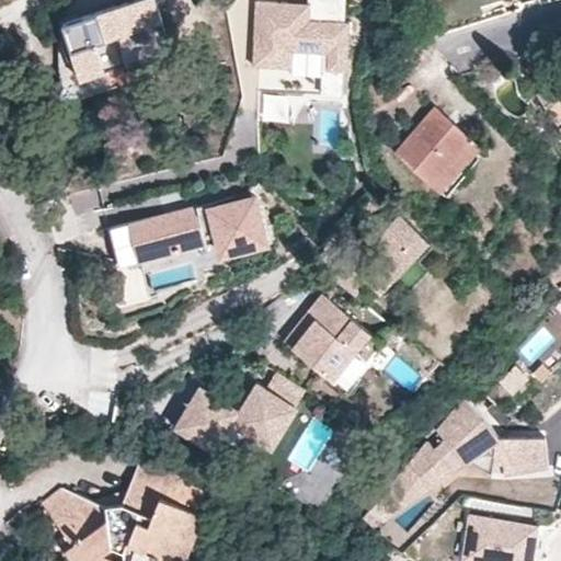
[(170,47),(153,0),(133,0),(65,22),(81,75),(113,65),(170,47)]
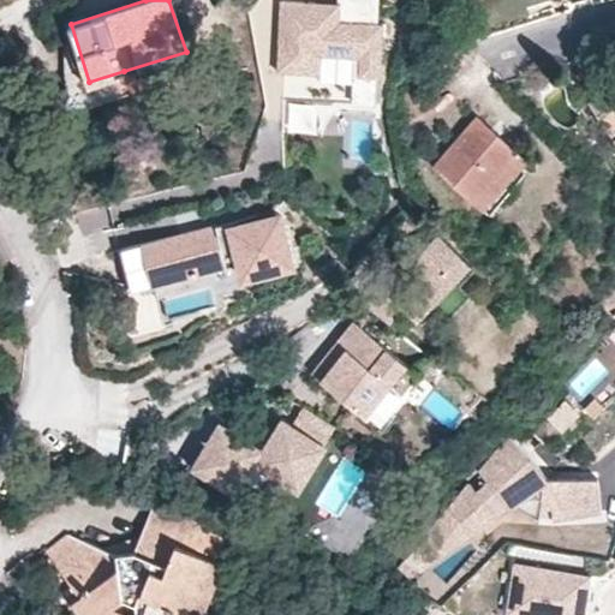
[(280,0),(278,67),(321,70),(322,52),(360,54),(359,72),(381,72),(383,19),(340,18),(340,0),(280,0)]
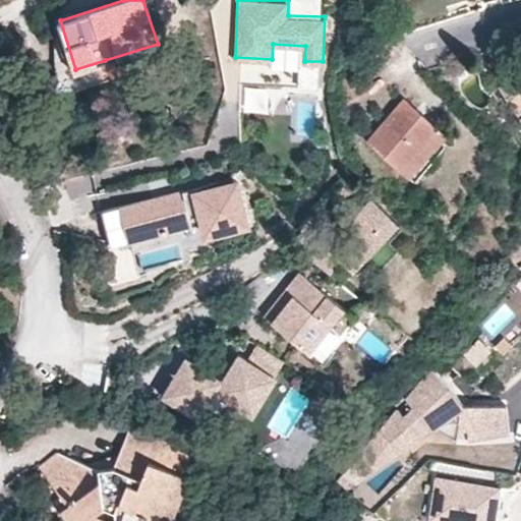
[(70,71),(76,89),(111,77),(105,60),(75,69),(70,71)]
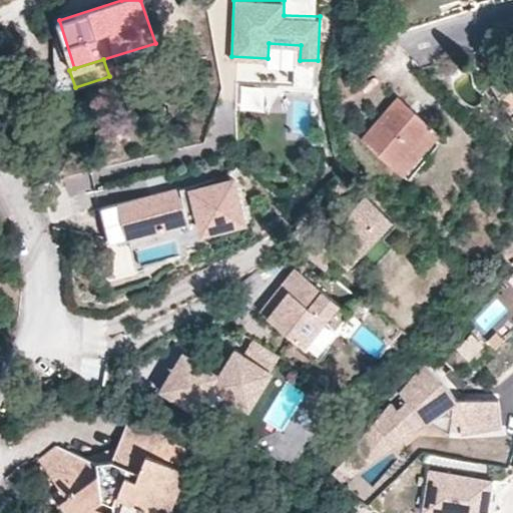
[(512,117),(512,81),(508,74),(490,85),(512,117)]
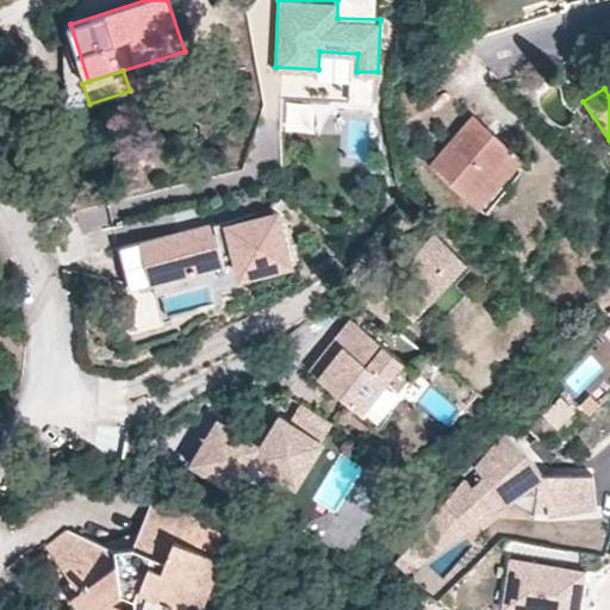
[(285,103),(286,130),(313,129),(312,101),(285,103)]
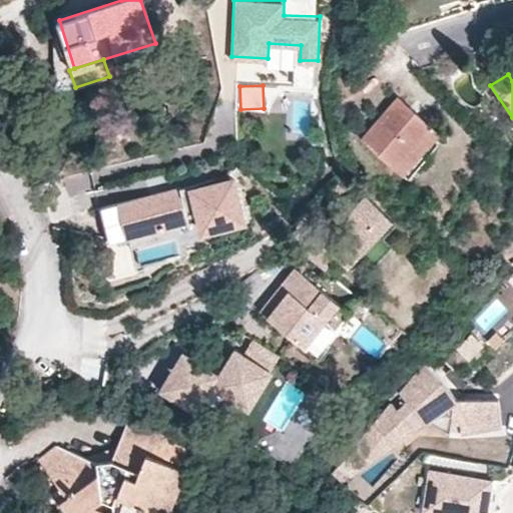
[(361,138),(395,166),(412,146),(420,152),(431,140),(439,131),(399,96),(361,138)]
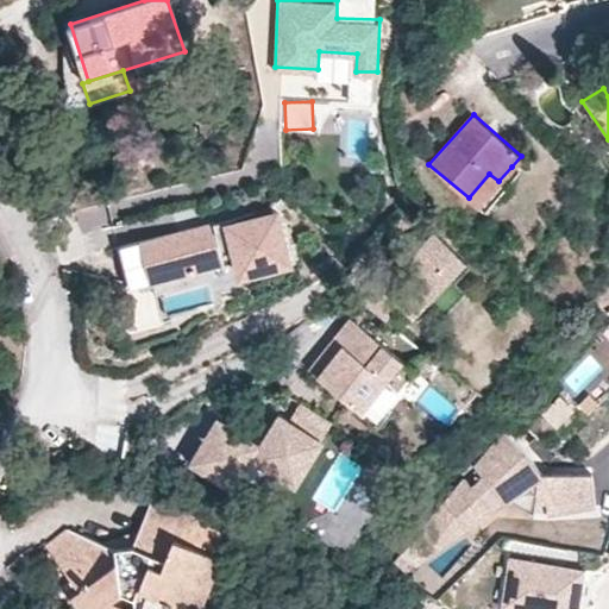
[(469,198),(477,205),(498,181),(489,174),(469,198)]
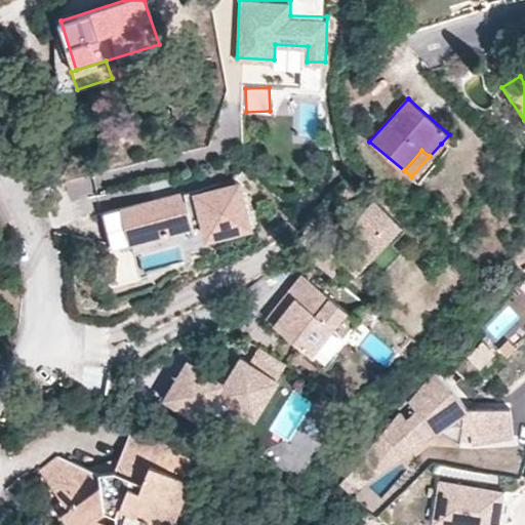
[(194,188),(99,218),(112,253),(194,227),(193,224),(203,220),(207,235),(249,221),(236,180),(195,193),(194,188)]
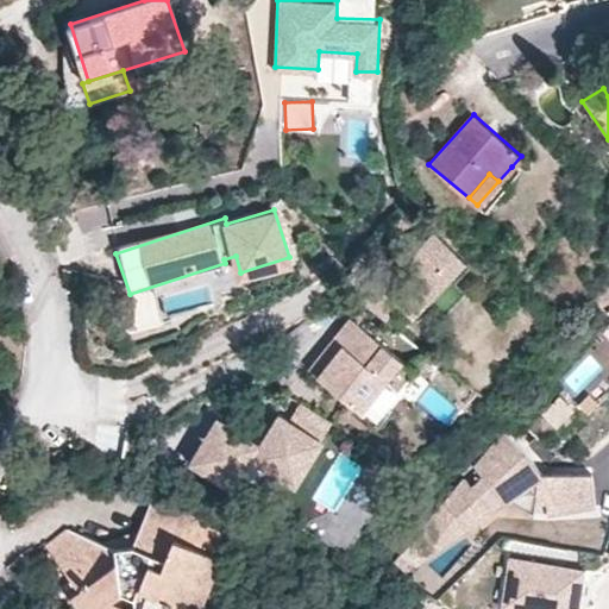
[(375,282),(362,300),(385,318),(399,301),(420,318),(433,300),(452,275),(465,258),(424,226),(378,286),(375,282)]
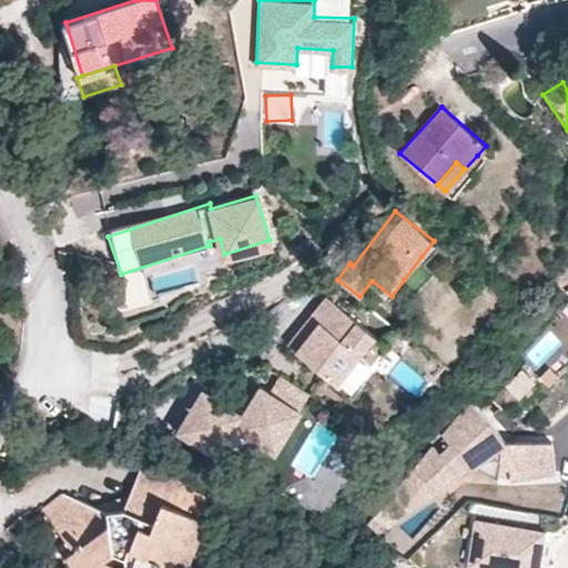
[(422,256),(404,280),(414,287),(432,265),(422,256)]
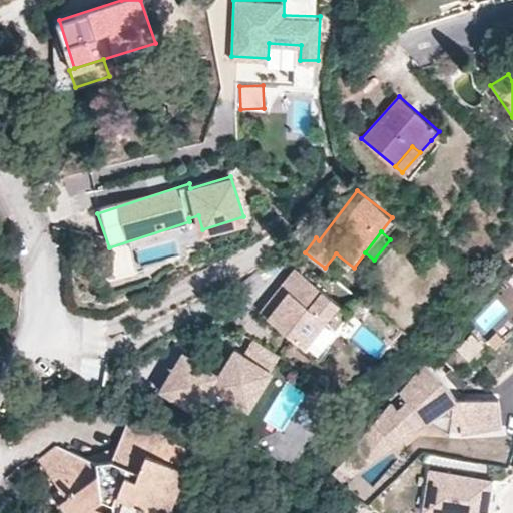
[(131,242),(109,248),(116,277),(138,270),(131,242)]
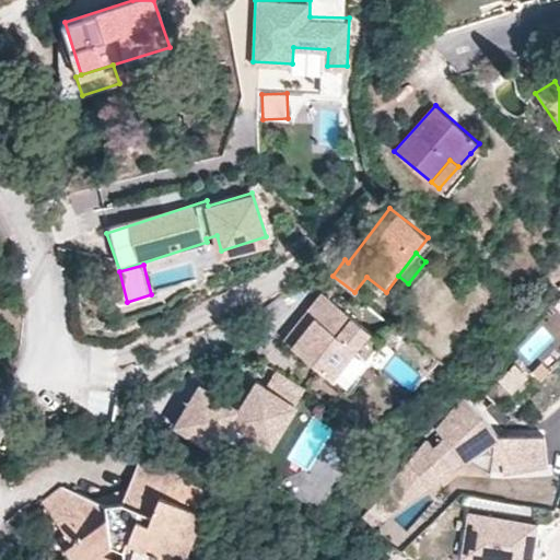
[(383,338),(322,292),(286,339),(333,375),(352,349),(357,350),(368,358),(383,338)]
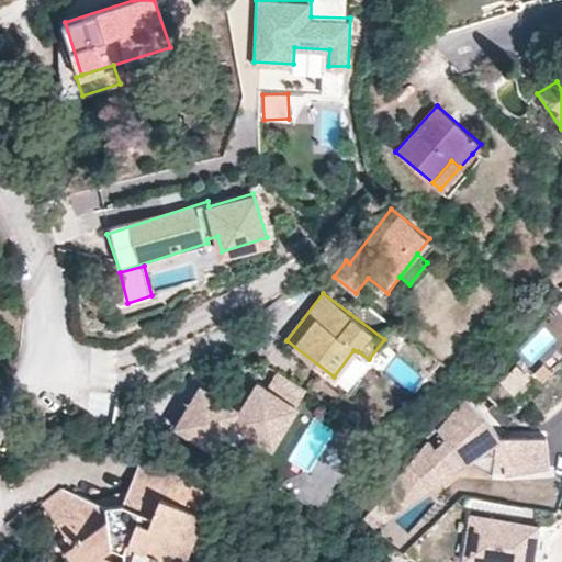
[(514,364),(499,382),(516,395),(530,378),(514,364)]
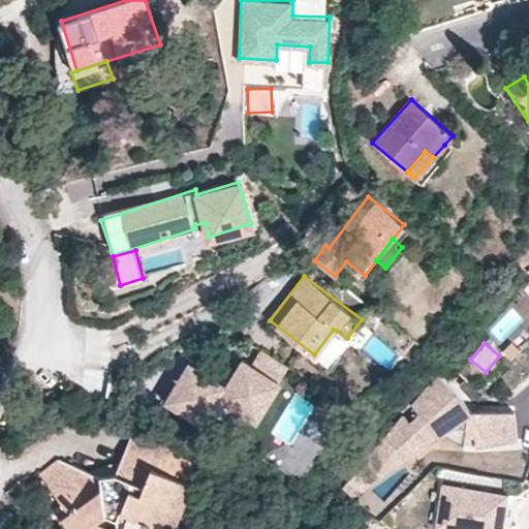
[(278,381),(240,359),(224,384),(187,362),(163,401),(201,424),(217,398),(254,421),(278,381)]
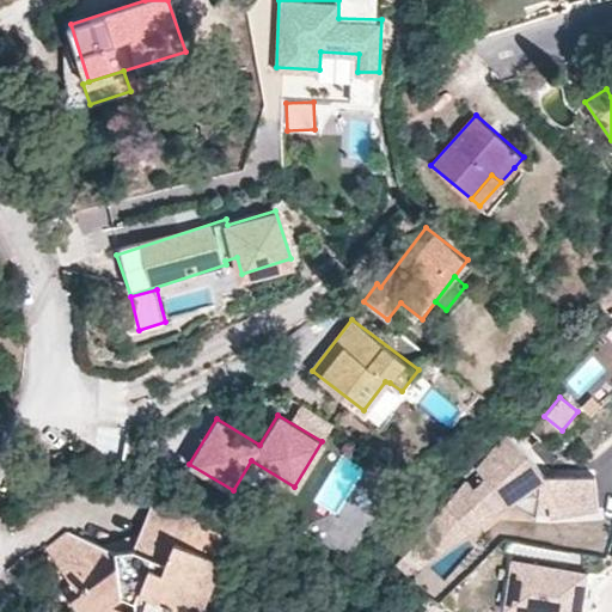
[(551,515),(597,506),(597,475),(549,477),(509,432),(447,502),(472,526),(513,501),(536,514),(538,502),(550,502),(551,515)]
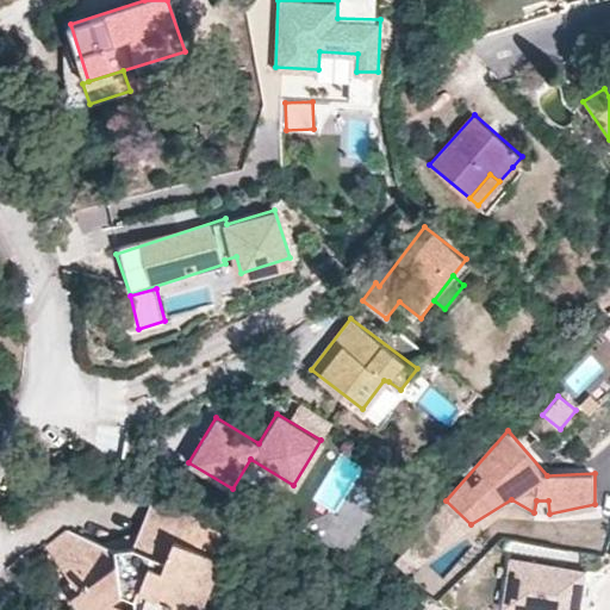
[(209,521),(153,499),(134,545),(116,548),(68,529),(45,546),(79,590),(72,595),(82,609),(97,609),(122,592),(134,596),(135,609),(180,609),(184,604),(192,607),(215,553),(198,547),(209,521)]
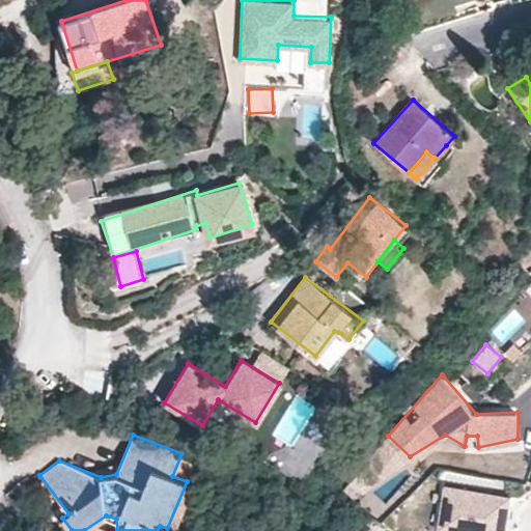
[(385,473),(410,456),(388,436),(386,439),(369,457),(385,473)]
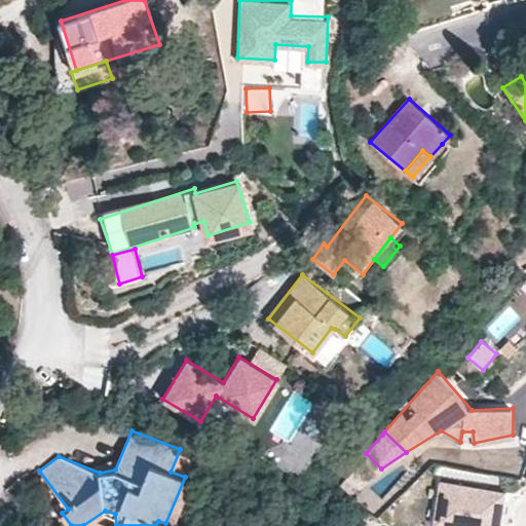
[(193,455),(180,449),(171,472),(185,477),(193,455)]
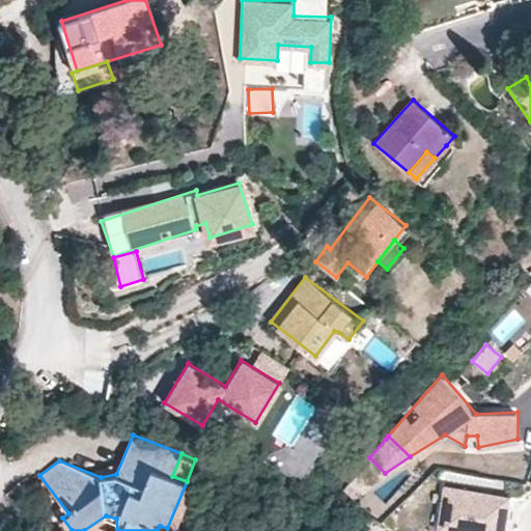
[(362,488),(385,473),(369,457),(352,477),(351,478),(362,488)]
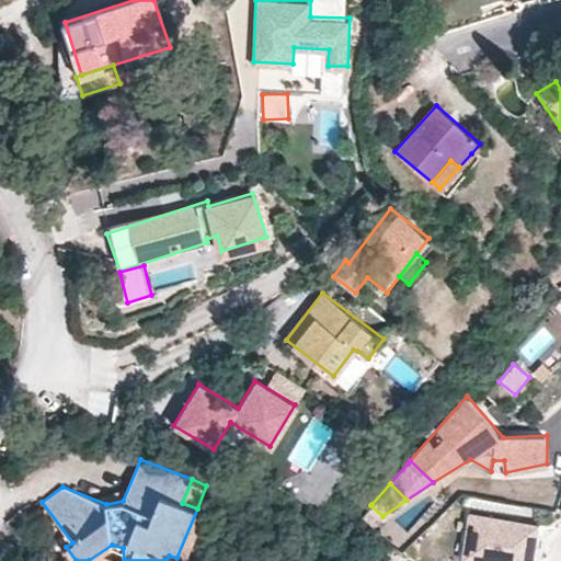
[(534,560),(538,522),(471,515),(466,560),(534,560)]
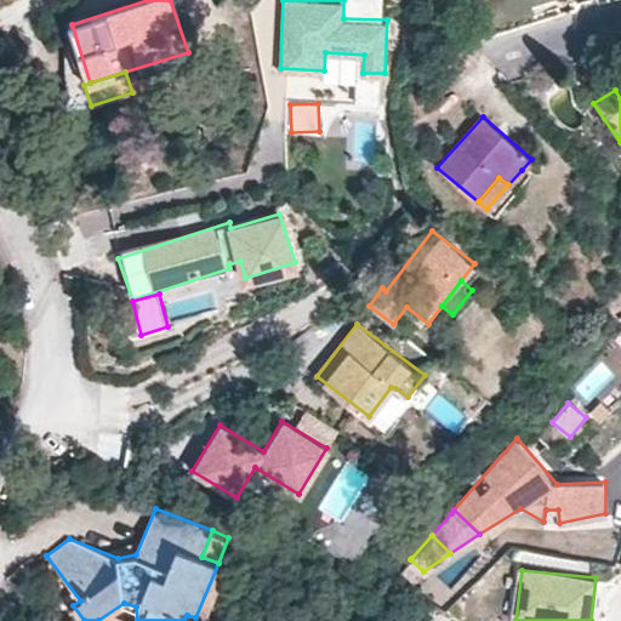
[(98,620),(137,620),(136,607),(124,603),(98,620)]
